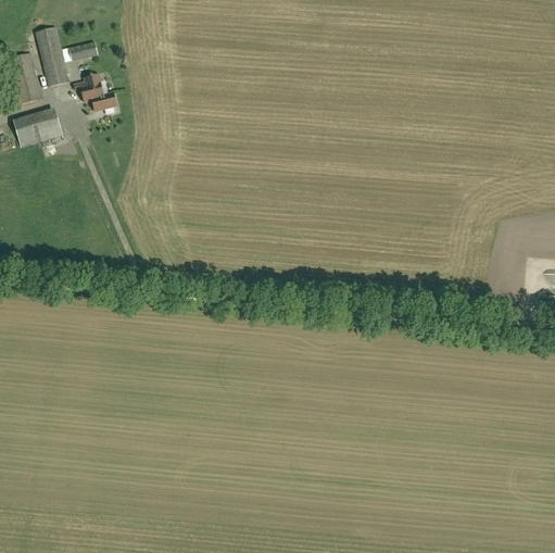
[(48,85),(68,80),(55,26),(35,32),(48,85)]
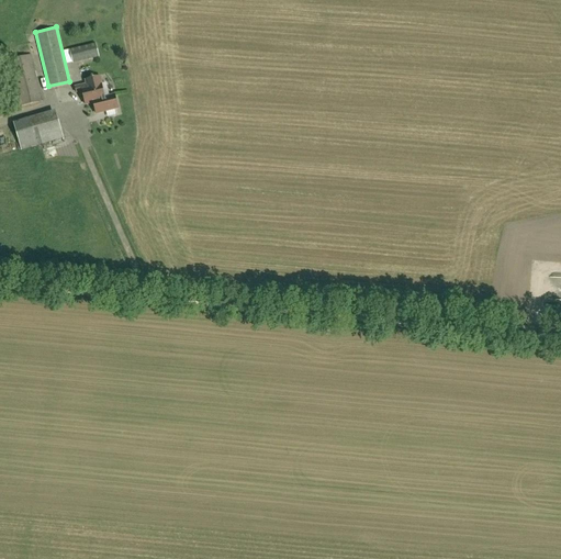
[(68,47),(71,60),(98,54),(94,41),(68,47)]
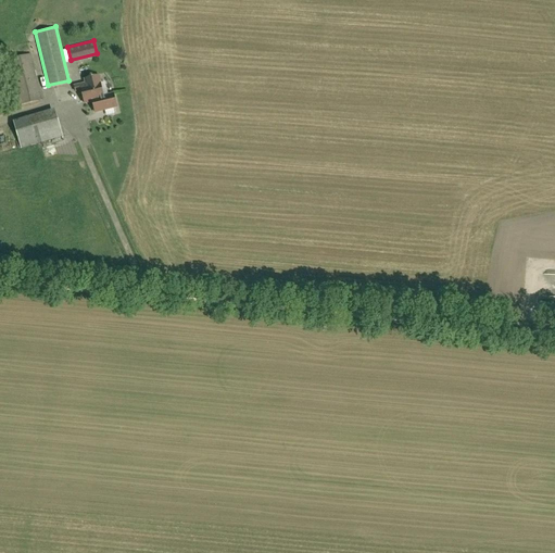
[(19,103),(41,98),(29,51),(8,57),(19,103)]
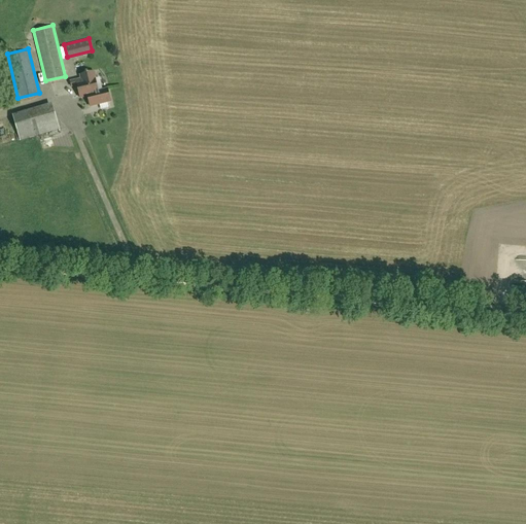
[(98,91),(97,89),(93,69),(81,72),(82,76),(69,79),(70,84),(76,82),(79,95),(86,94),(88,97),(90,96),(91,94),(91,93),(98,91)]
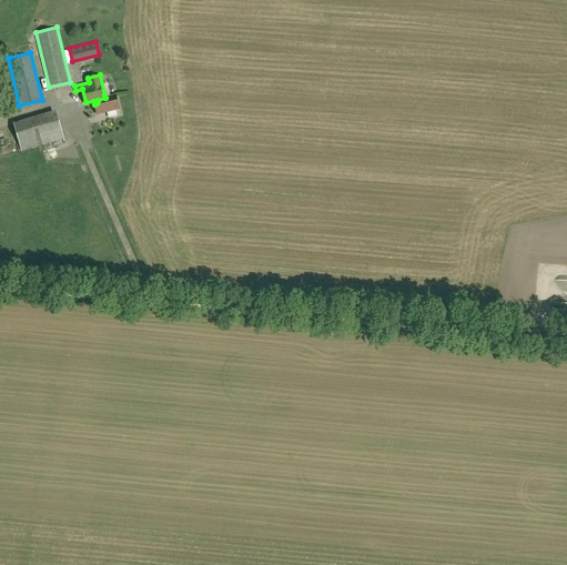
[(97,103),(94,104),(95,111),(118,107),(114,93),(104,96),(105,98),(98,100),(98,101),(97,103)]
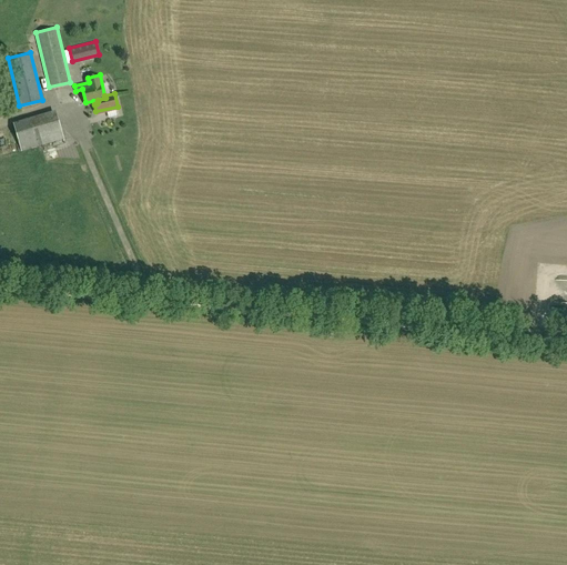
[(20,149),(63,137),(54,108),(12,121),(20,149)]
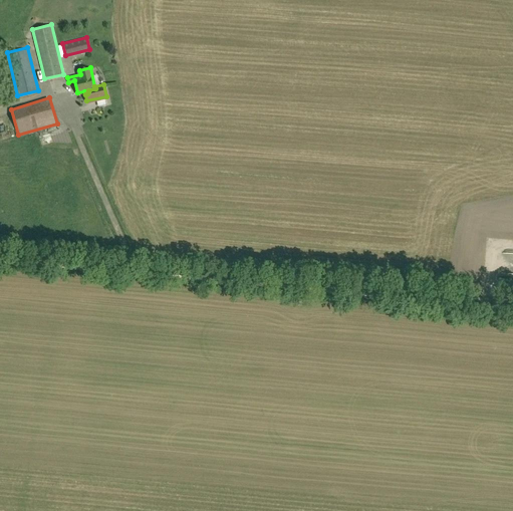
All buildings are outlined.
